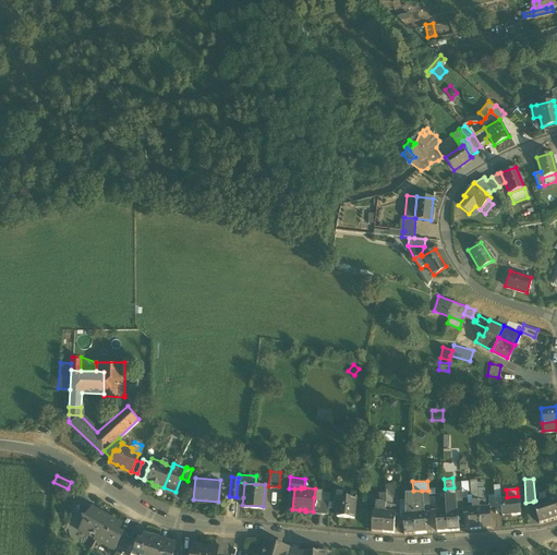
[(412,492),(413,510),(423,509),(422,491),(413,491),(412,491),(412,492)]
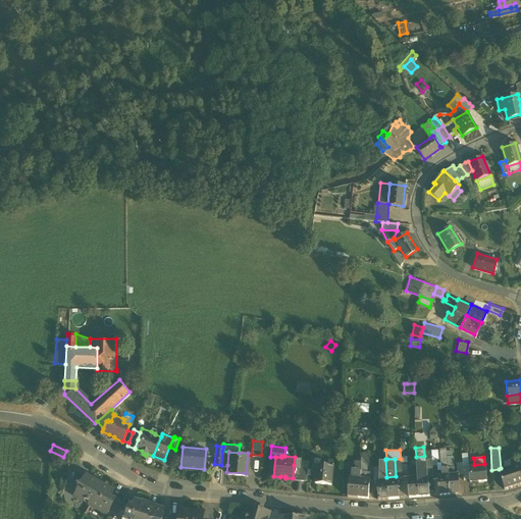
[(314,480),(330,482),(331,464),(312,462),(312,468),(315,468),(315,471),(314,480)]
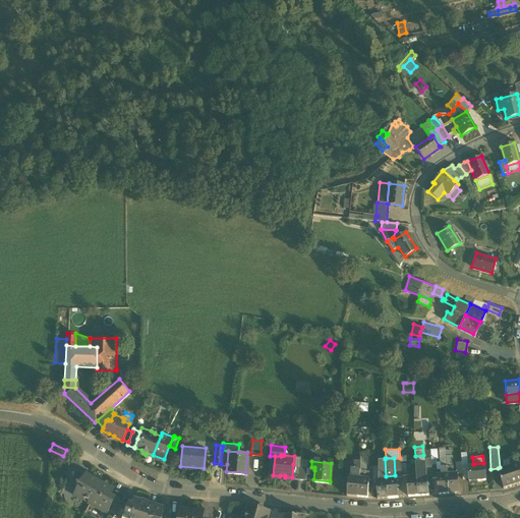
[(415,466),(416,473),(424,473),(424,461),(423,461),(415,462),(415,466)]
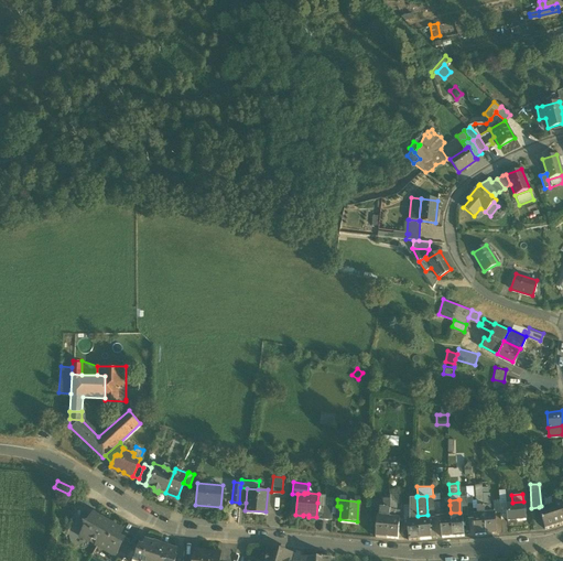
[(539,507),(544,527),(562,520),(562,506),(561,500),(541,506),(539,507)]
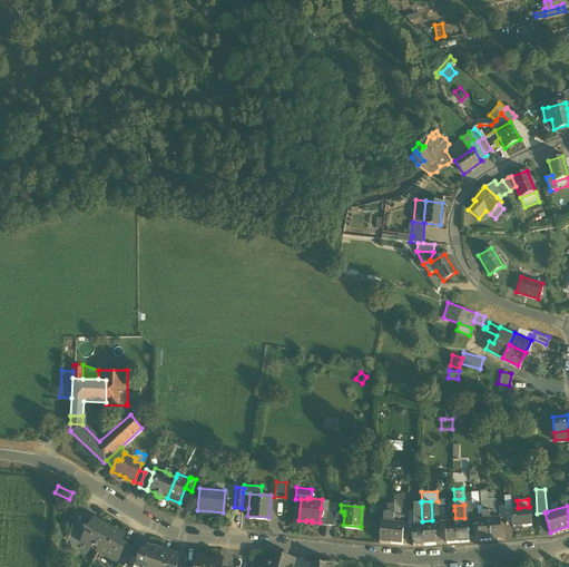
[(511,520),(512,525),(530,522),(529,507),(518,508),(511,509),(511,520)]
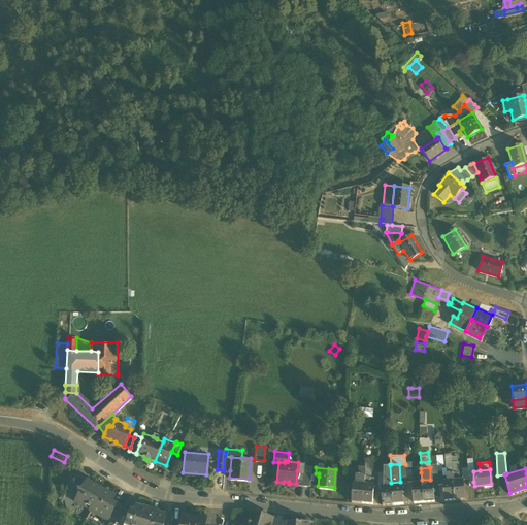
[(302,484),(309,485),(310,472),(303,471),(302,484)]
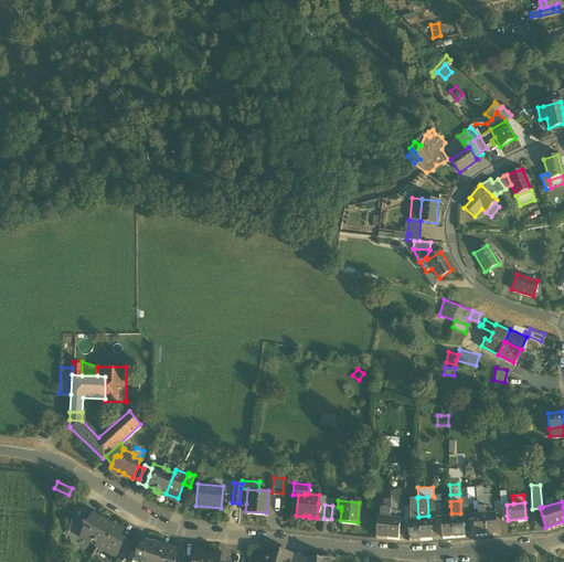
[(397,508),(395,508),(394,516),(400,517),(400,518),(403,518),(403,509),(397,508)]
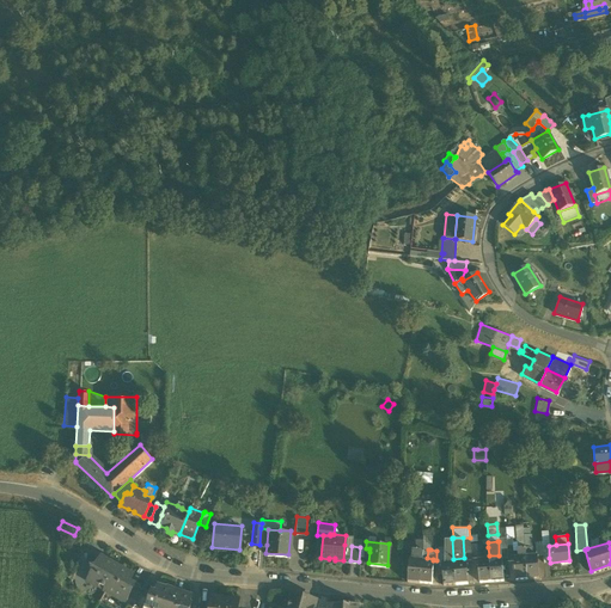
[(86,578),(105,589),(118,564),(101,553),(95,563),(92,563),(91,563),(91,564),(90,565),(90,566),(91,569),(86,578)]
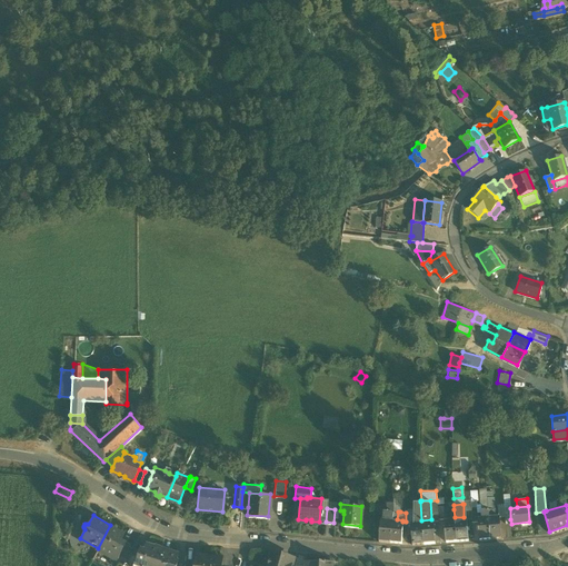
[(489,536),(487,515),(481,516),(478,516),(476,516),(477,519),(478,537),(489,536)]
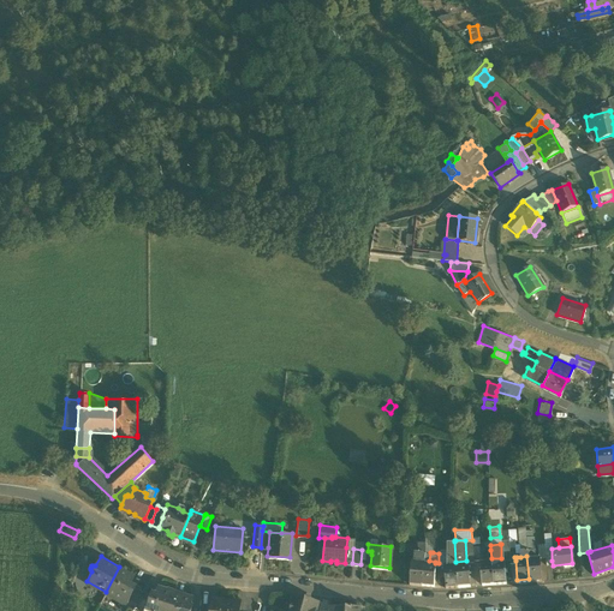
[(537,556),(534,556),(526,556),(529,579),(541,577),(540,557),(538,556),(537,556)]
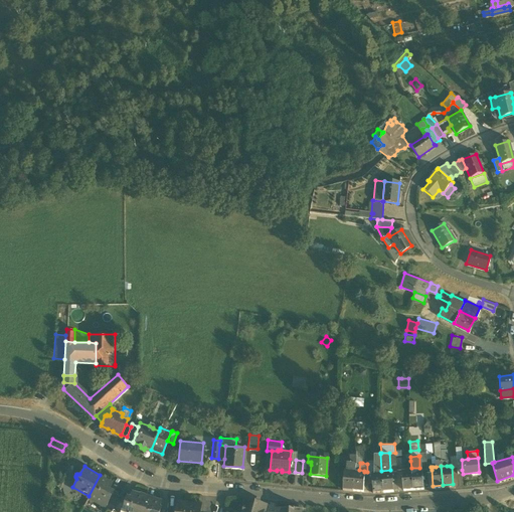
[(412,487),(411,468),(405,469),(400,469),(402,488),(412,487)]
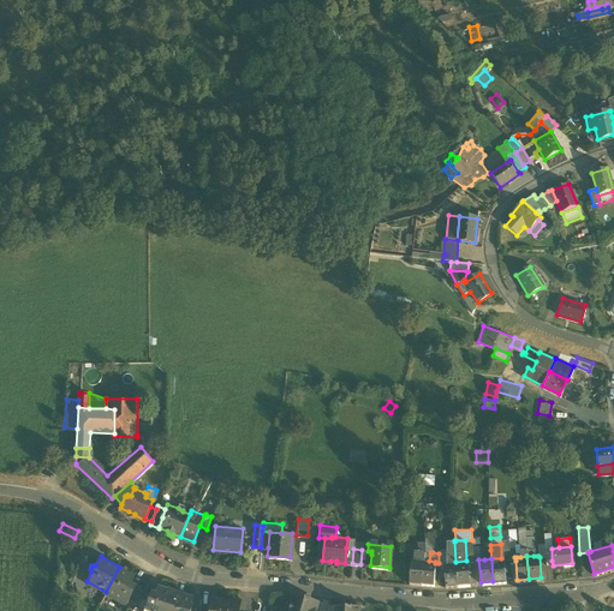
[(504,558),(501,558),(492,558),(493,581),(505,580),(504,558)]
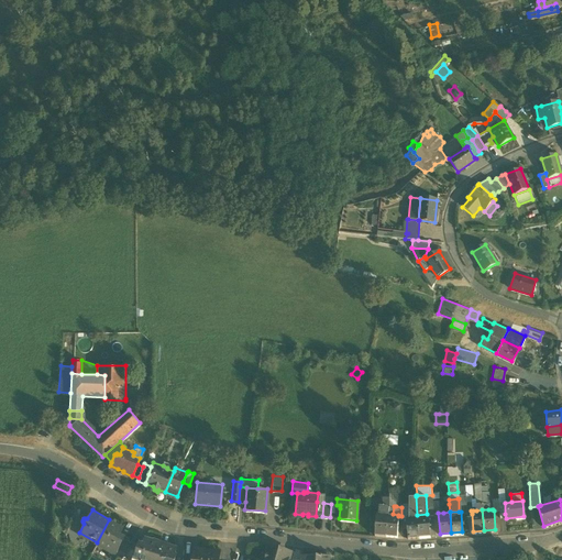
[(385,534),(387,514),(382,513),(377,513),(376,513),(374,533),(385,534)]
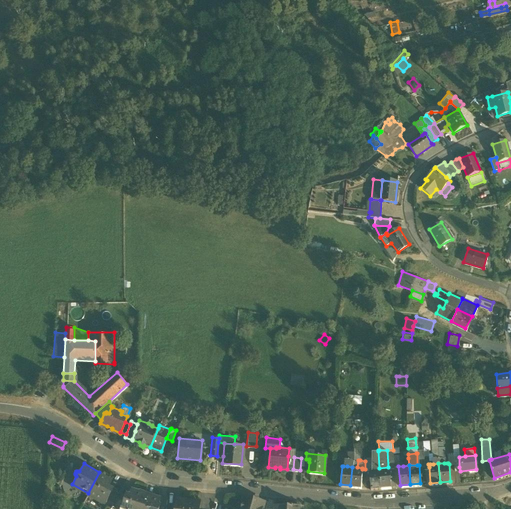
[(362,468),(357,467),(352,467),(350,485),(360,486),(362,469),(362,468)]
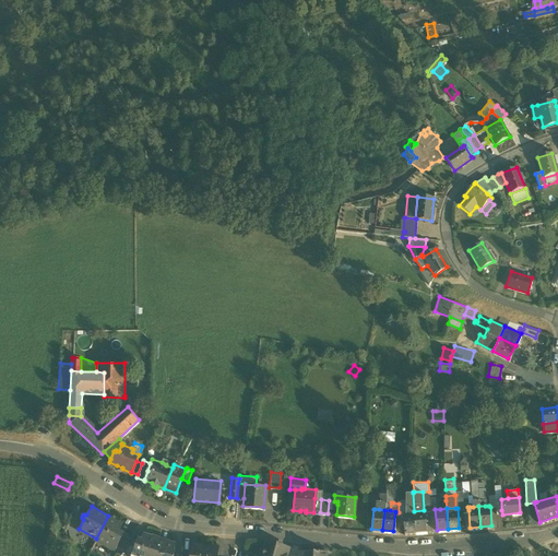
[(425,510),(424,510),(414,511),(415,531),(426,531),(425,510)]
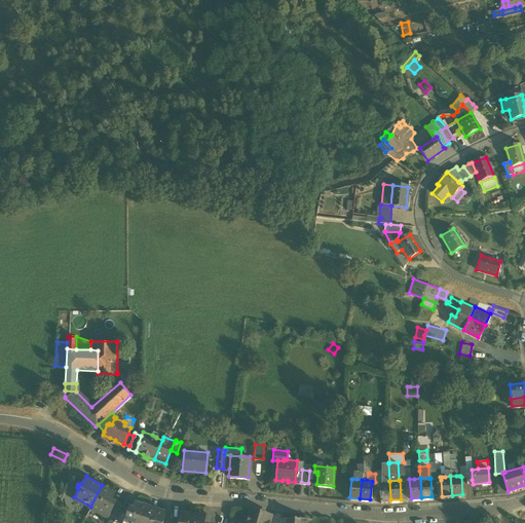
[(59,499),(70,506),(74,497),(78,489),(77,487),(77,486),(78,485),(70,481),(59,499)]
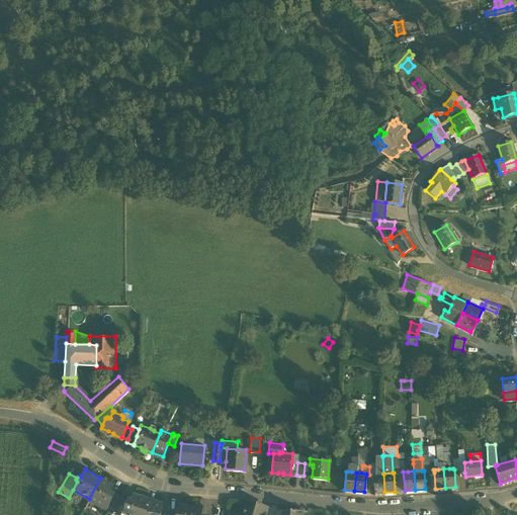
[(384,492),(383,474),(377,474),(375,474),(372,474),(374,493),(384,493),(384,492)]
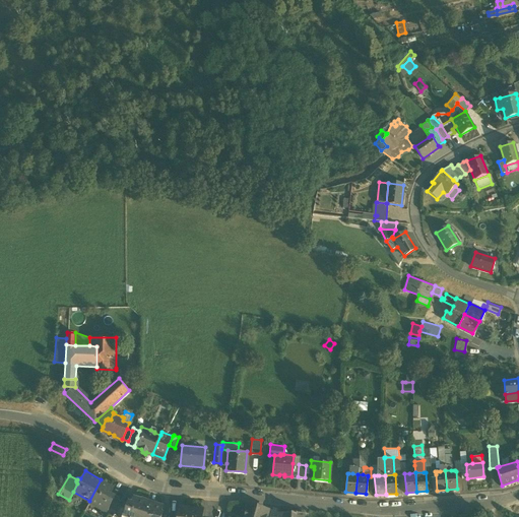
[(112,486),(101,479),(89,501),(105,510),(112,497),(113,495),(108,493),(112,486)]
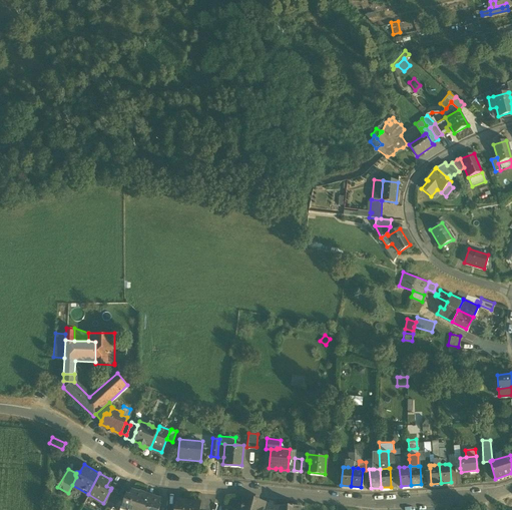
[(137,509),(144,492),(139,489),(138,491),(131,488),(129,494),(126,493),(124,498),(122,506),(120,506),(119,509),(118,509),(137,509)]
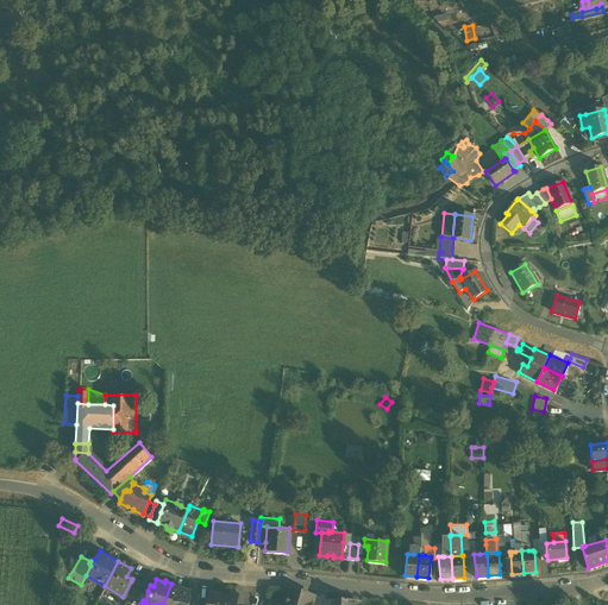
[(123,597),(131,602),(138,588),(139,586),(131,581),(123,597)]
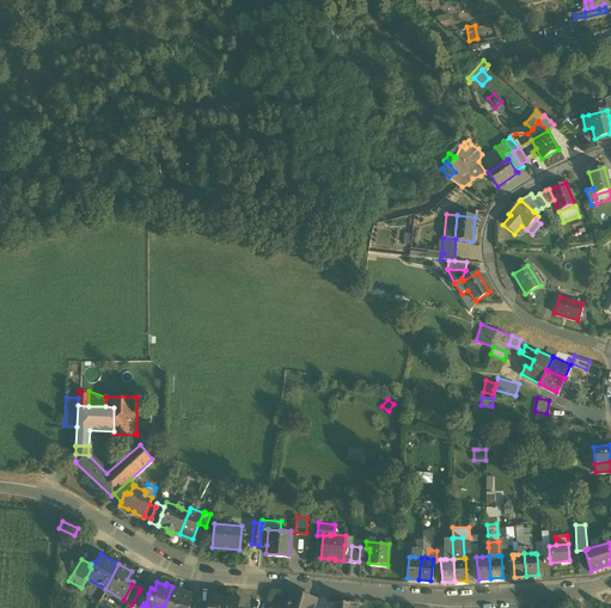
[(190,593),(172,587),(164,607),(187,607),(189,601),(188,601),(190,593)]
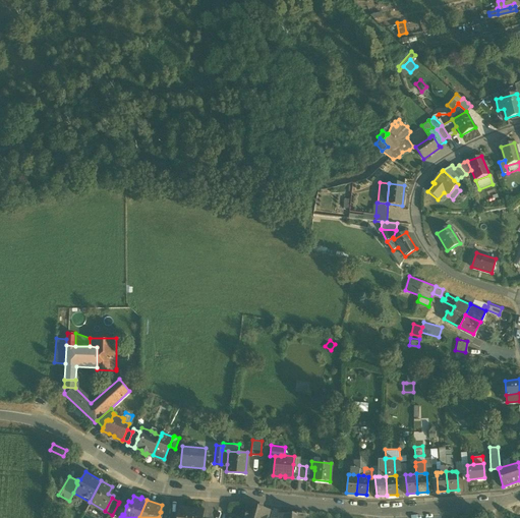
[(126,506),(118,504),(112,515),(121,517),(122,514),(124,514),(126,506)]
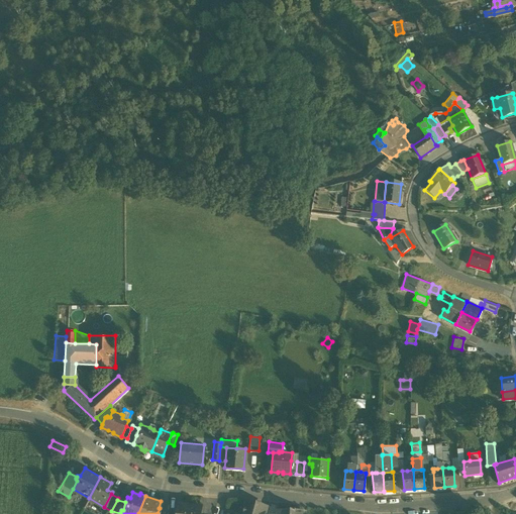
[(242,513),(244,513),(246,513),(263,513),(266,505),(245,500),(242,513)]
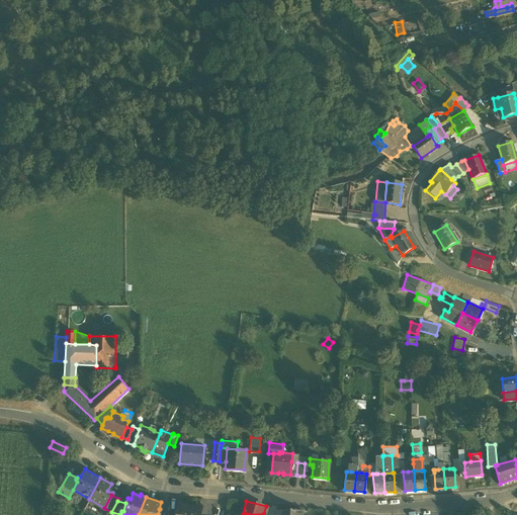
[(188,514),(189,504),(177,503),(176,514),(188,514)]
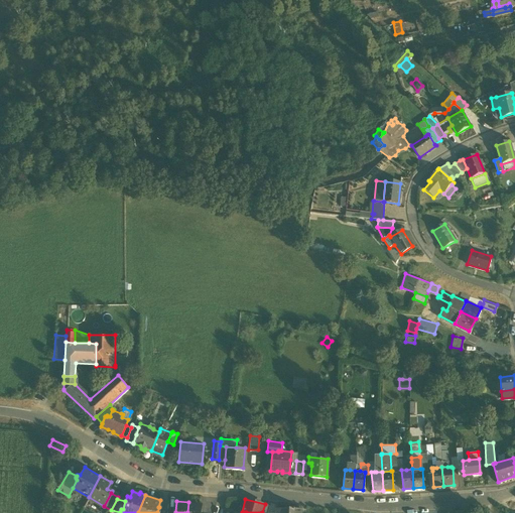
[(200,512),(201,504),(188,502),(187,512),(200,512)]
